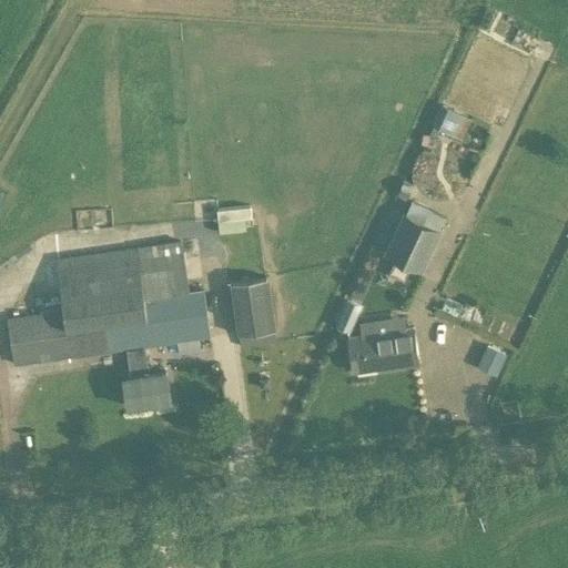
[(440,127),(462,135),(470,114),(449,105),(440,127)]
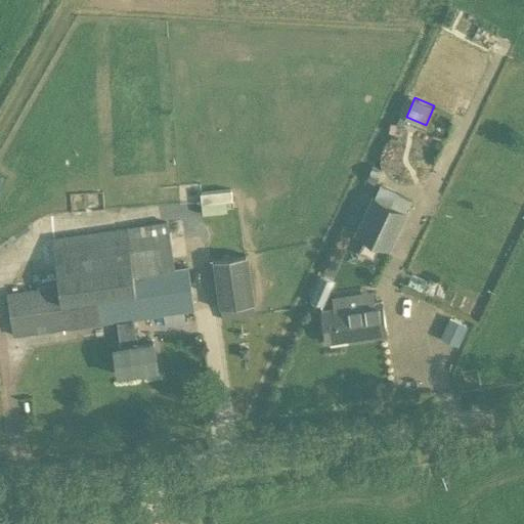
[(369,171),(365,181),(375,185),(379,176),(382,170),(373,166),(369,171)]
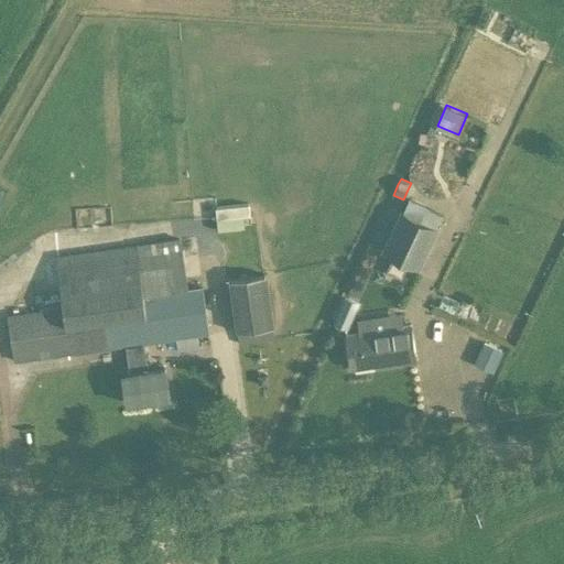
[(442,215),(409,201),(403,213),(401,212),(381,252),(419,270),(438,229),(436,228),(442,215)]
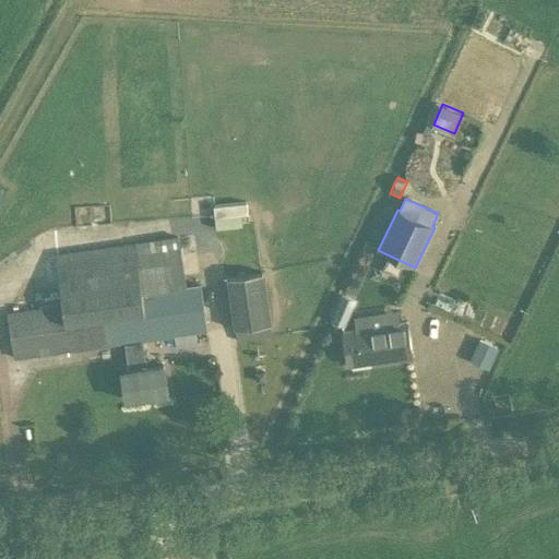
[(246,202),(214,205),(215,216),(241,214),(248,213),(246,202)]
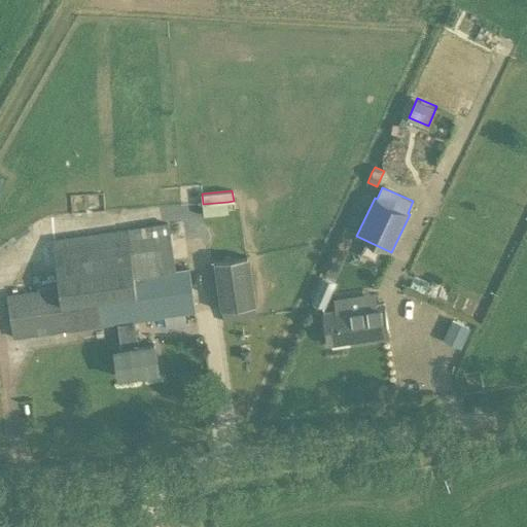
[(72,211),(102,209),(101,191),(71,192),(72,211)]
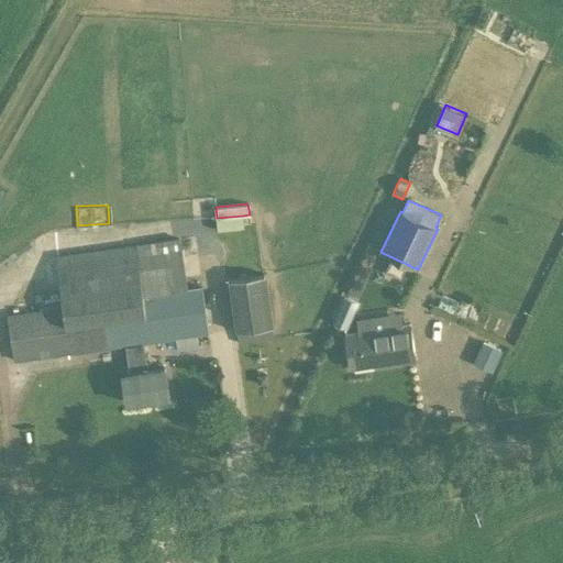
[(243,216),(217,218),(218,230),(244,228),(243,216)]
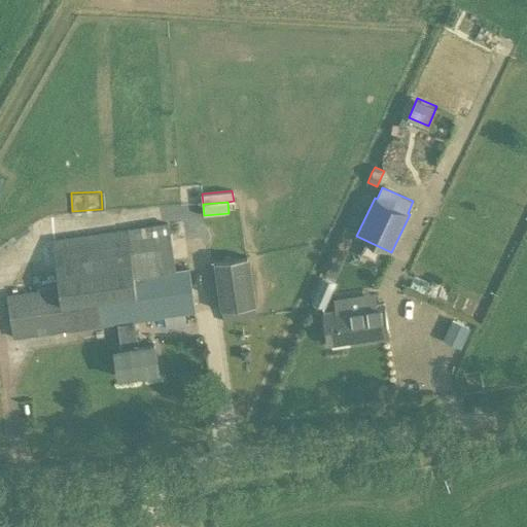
[(53,239),(59,286),(7,294),(13,339),(118,323),(134,321),(196,312),(189,268),(176,270),(169,222),(128,229),(127,229),(53,239)]
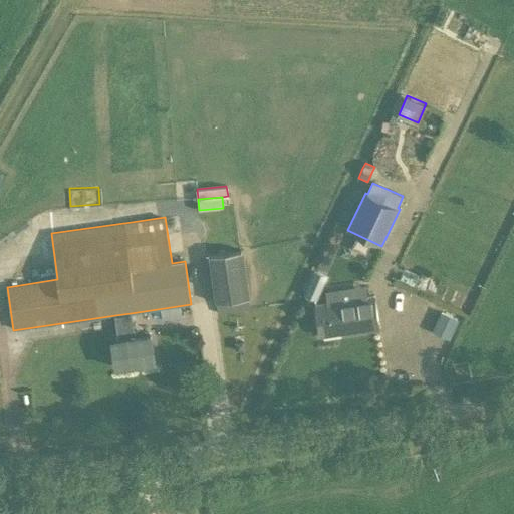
[(209,255),(217,313),(251,308),(242,250),(209,255)]
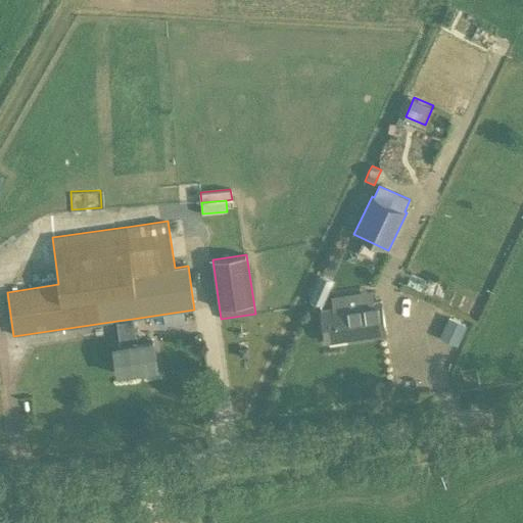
[(26,267),(27,286),(46,284),(44,265),(26,267)]
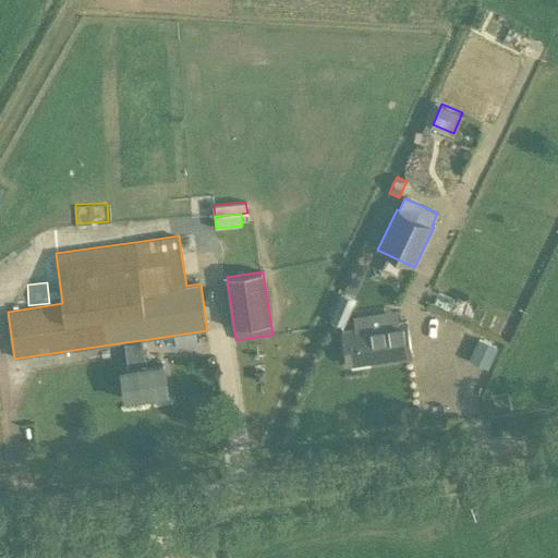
[(351,286),(348,292),(354,295),(358,289),(351,286)]
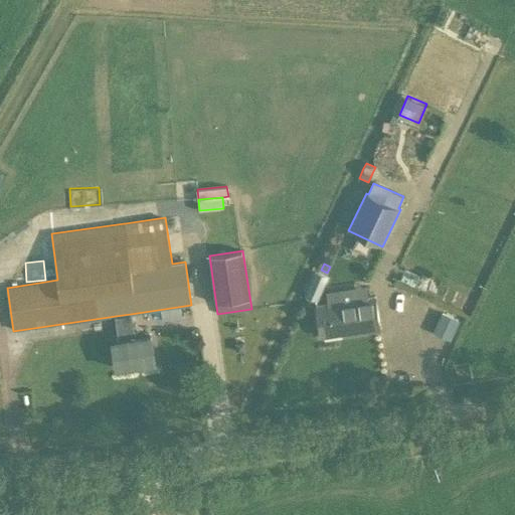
[(318,301),(328,278),(315,272),(305,295),(318,301)]
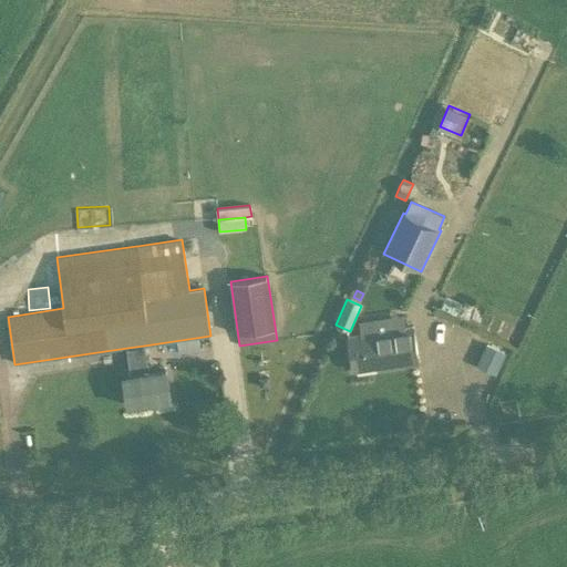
[(394,329),(349,337),(354,370),(388,364),(388,367),(402,364),(419,361),(413,326),(394,329)]
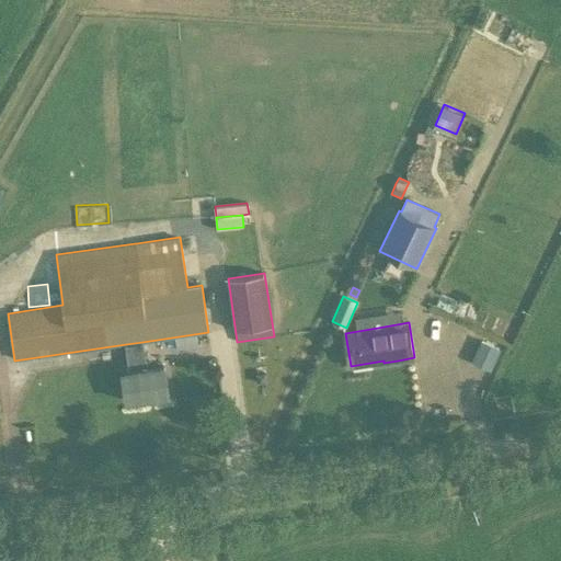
[(473,362),(490,368),(499,348),(482,341),(473,362)]
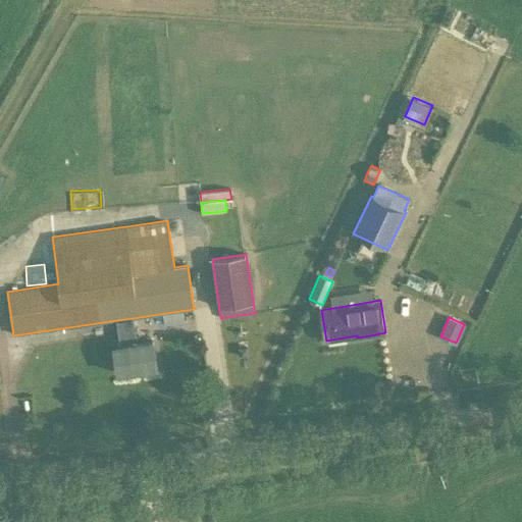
[(114,348),(118,373),(156,367),(152,342),(137,345),(133,318),(117,320),(121,347),(114,348)]
